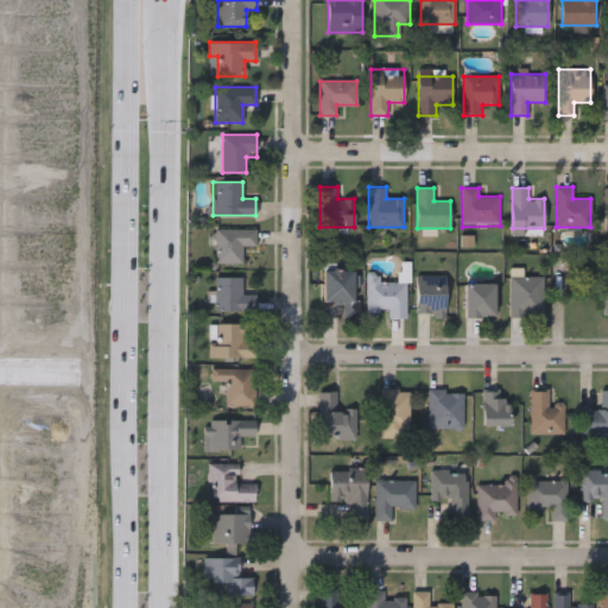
[(257,228),(257,247),(242,247),(242,263),(215,263),(215,228),(257,228)]
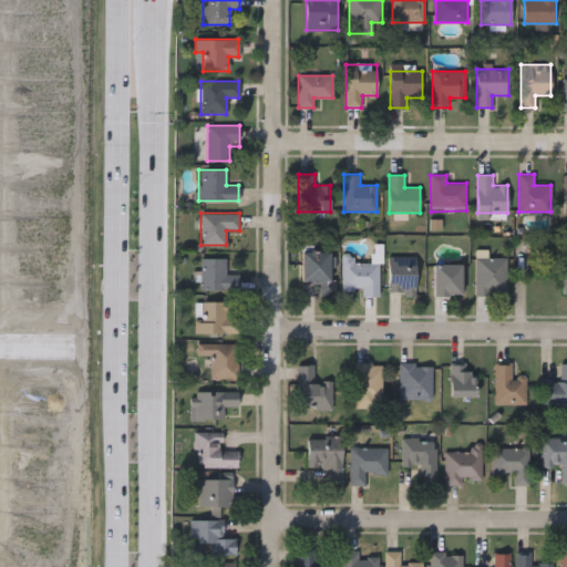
[(301,282),(302,251),(332,253),(332,267),(334,267),(333,296),(320,296),(320,282),(301,282)]
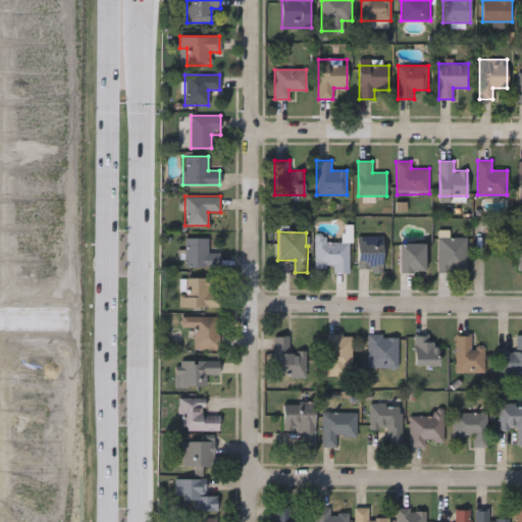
[(350,235),(350,272),(315,271),(315,235),(325,235),(325,242),(342,242),(342,235),(350,235)]
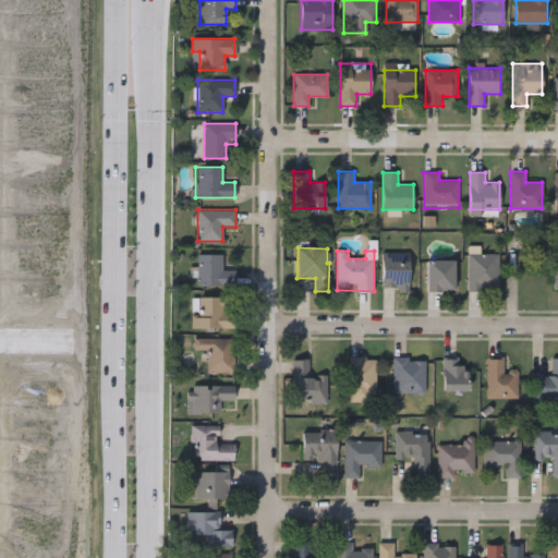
[(383,252),(409,252),(409,290),(383,290),(383,252)]
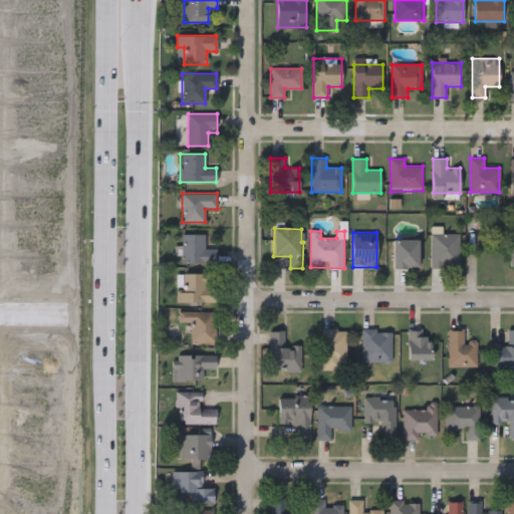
[(217,246),(217,263),(182,263),(182,234),(205,234),(205,246),(217,246)]
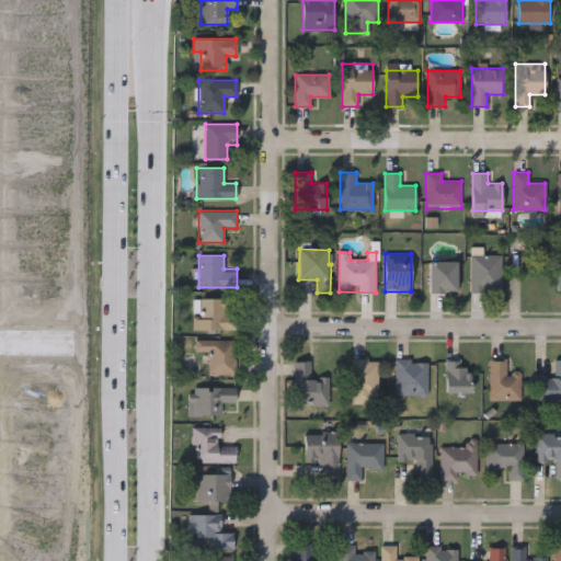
[(471,292),(471,255),(501,255),(501,292),(471,292)]
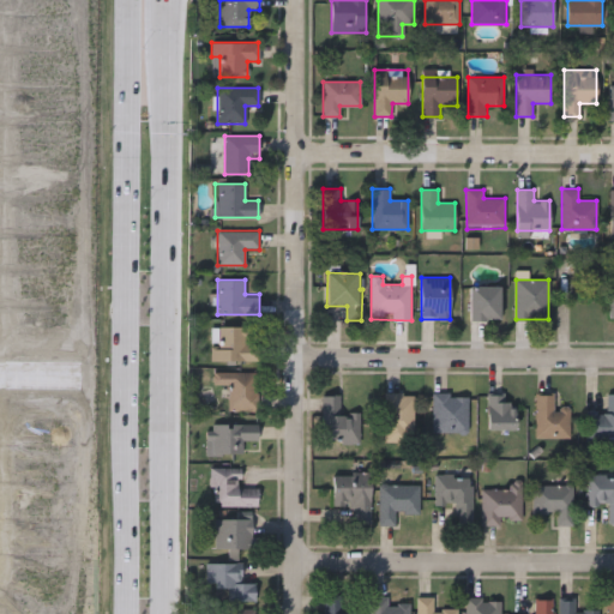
[(500,287),(500,320),(470,320),(470,287),(500,287)]
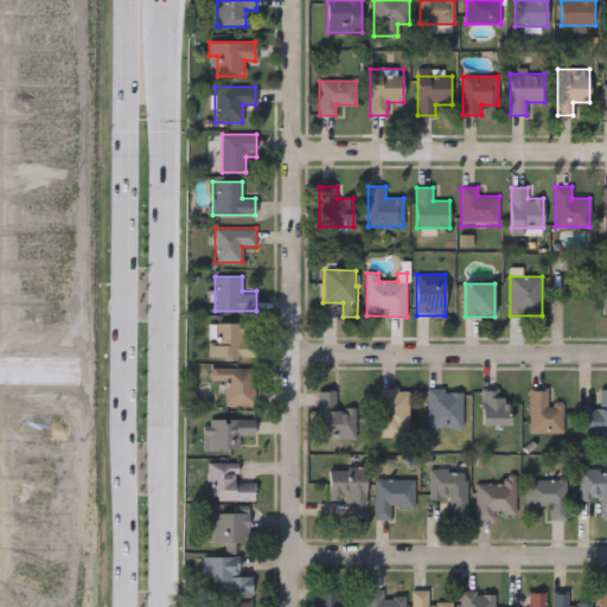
[(209,358),(209,325),(255,325),(255,357),(209,358)]
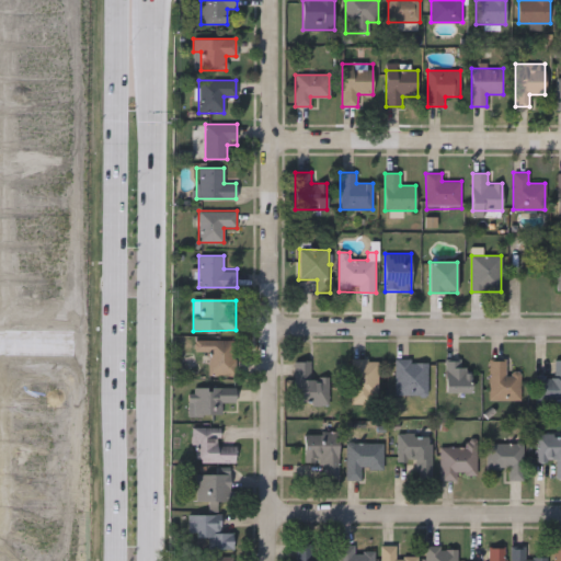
[(235,341),(235,375),(208,375),(208,352),(195,352),(195,341),(235,341)]
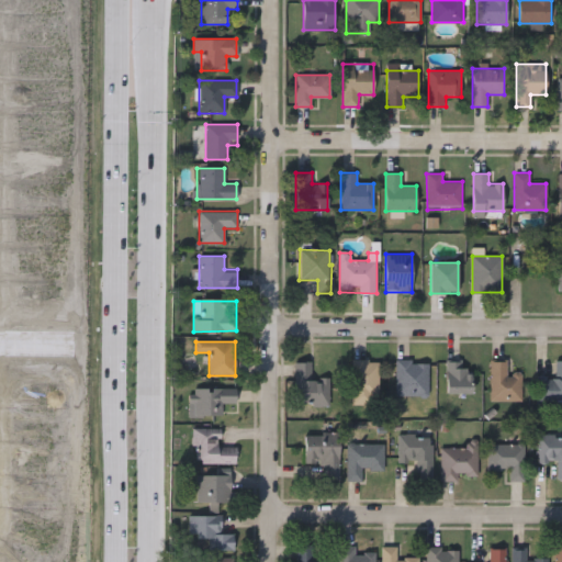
[(379,360),(379,404),(352,404),(352,360),(379,360)]
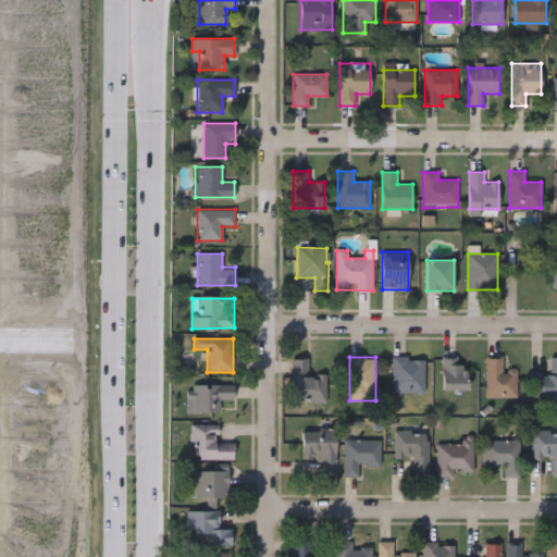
[(424,393),(392,393),(392,358),(424,358),(424,393)]
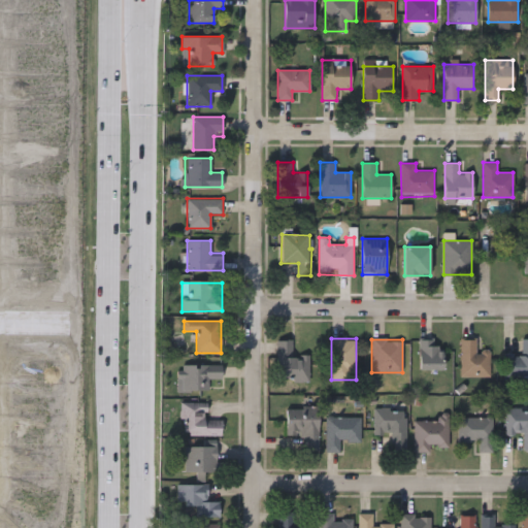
[(476,339),(476,352),(490,352),(490,376),(461,376),(461,339),(476,339)]
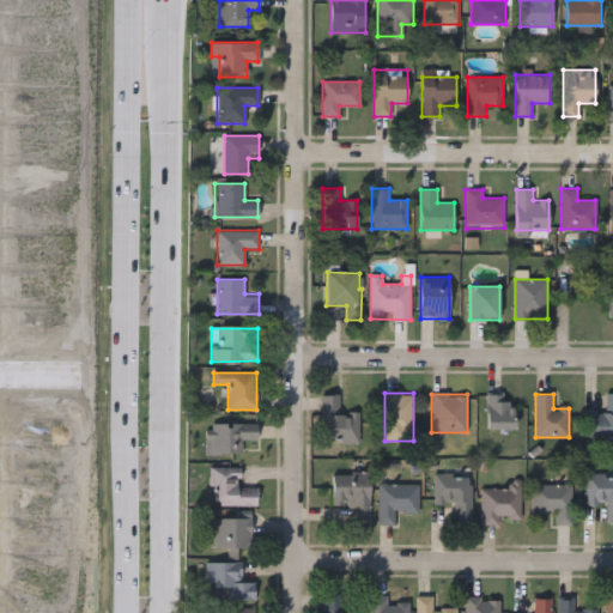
[(612,394),(612,439),(586,439),(586,411),(605,411),(605,394),(612,394)]
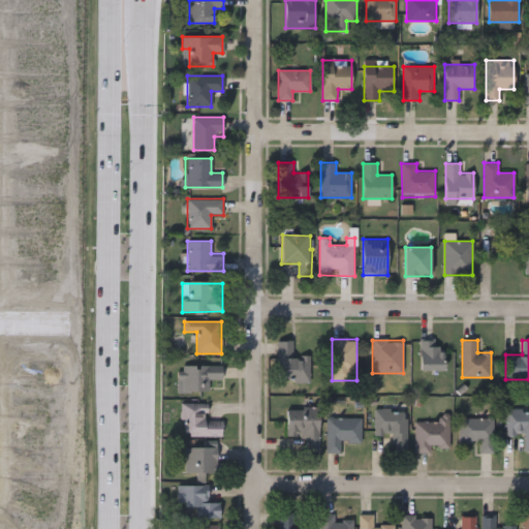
[(294,341),(294,355),(310,355),(310,381),(278,381),(278,341),(294,341)]
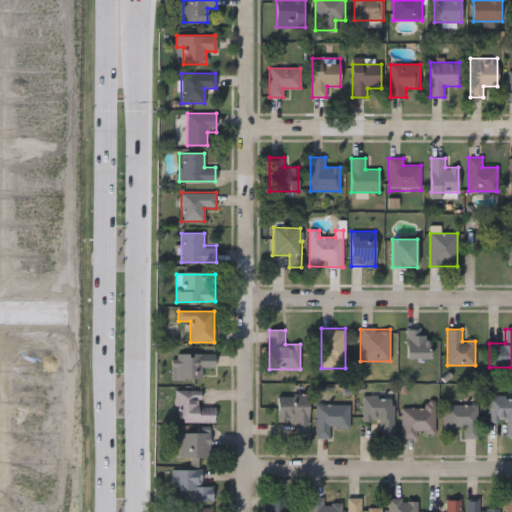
[(406,330),(428,330),(428,359),(406,359),(406,330)]
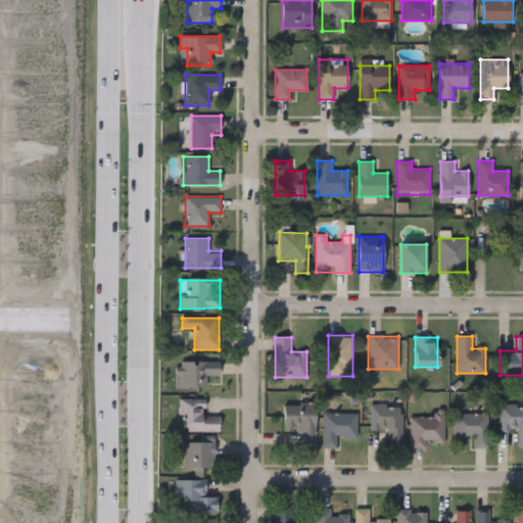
[(207,375),(207,387),(178,387),(178,362),(220,362),(220,375),(207,375)]
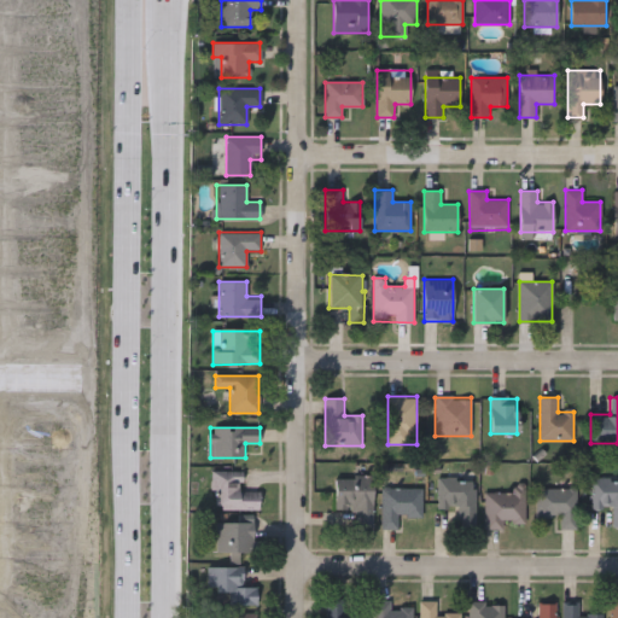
[(243,472),(242,490),(260,490),(260,509),(213,509),(213,471),(243,472)]
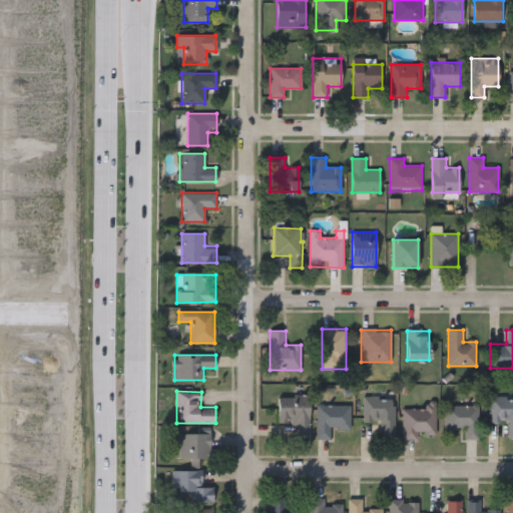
[(278,423),(279,396),(310,396),(310,437),(296,437),(296,423),(278,423)]
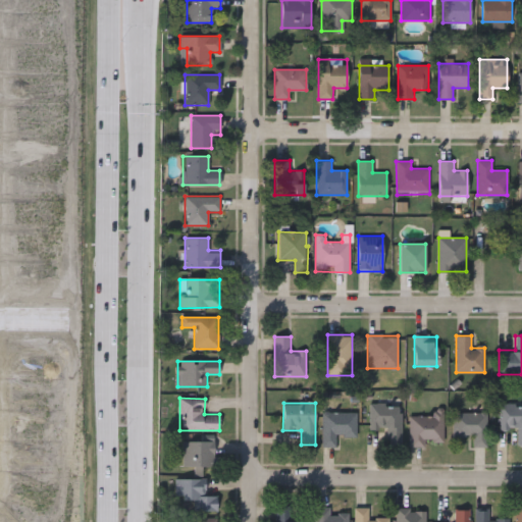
[(500,428),(501,403),(519,403),(519,408),(521,408),(521,446),(517,446),(517,429),(500,428)]
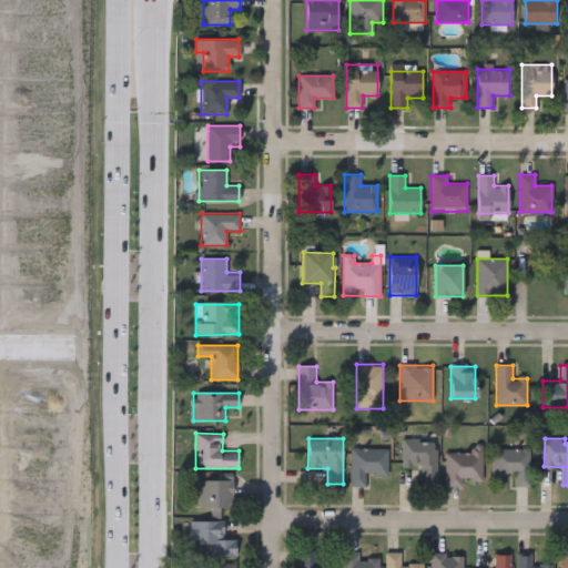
[(403,439),(436,439),(436,485),(421,485),(421,466),(403,466),(403,439)]
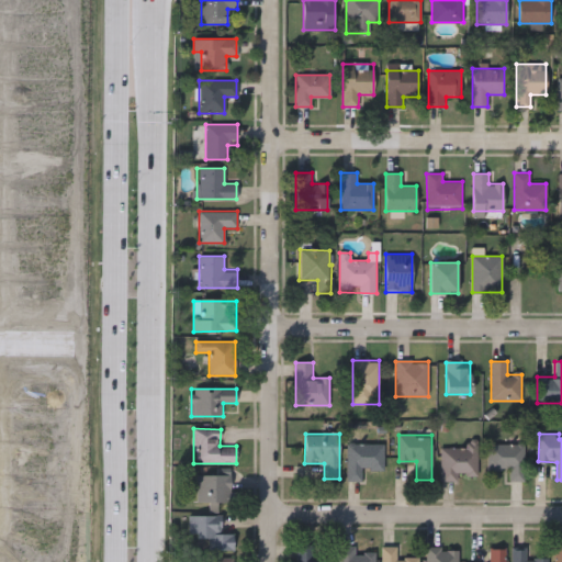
[(383,444),(383,469),(362,469),(362,481),(347,481),(347,444),(383,444)]
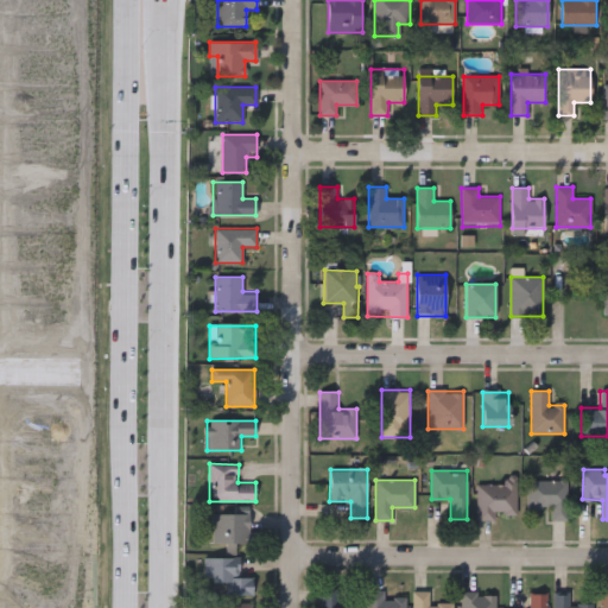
[(550,521),(550,508),(527,508),(527,480),(567,480),(567,521),(550,521)]
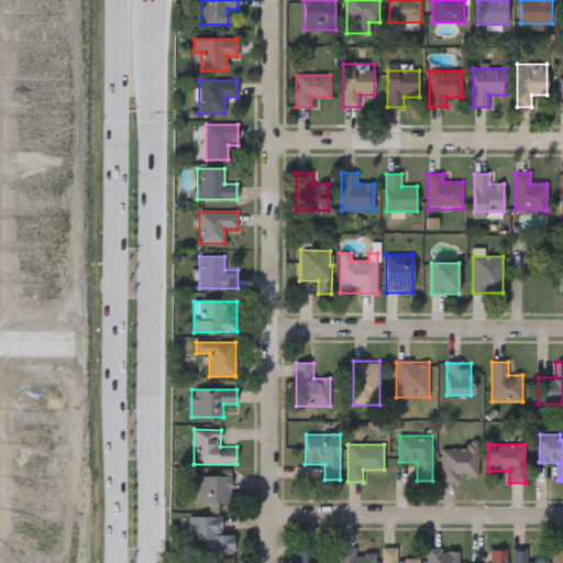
[(441,446),(478,446),(478,481),(441,481),(441,446)]
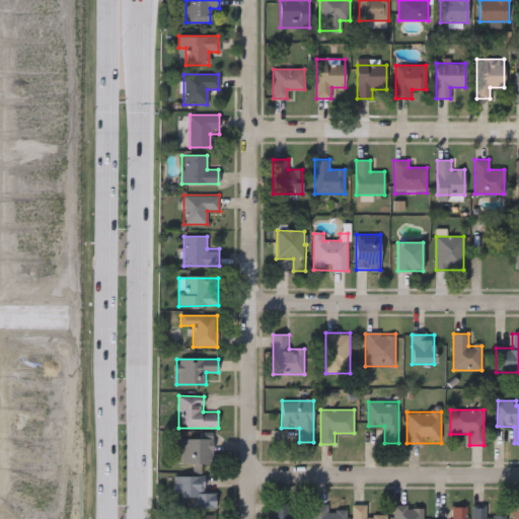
[(181,464),(181,438),(214,438),(214,464),(181,464)]
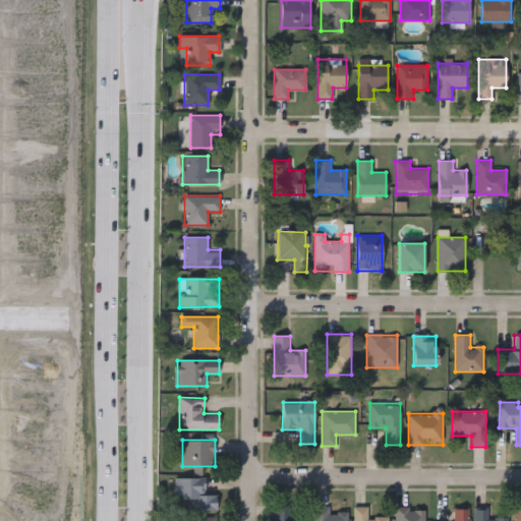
[(193,510),(193,498),(175,499),(174,478),(206,478),(206,495),(217,494),(217,510),(193,510)]
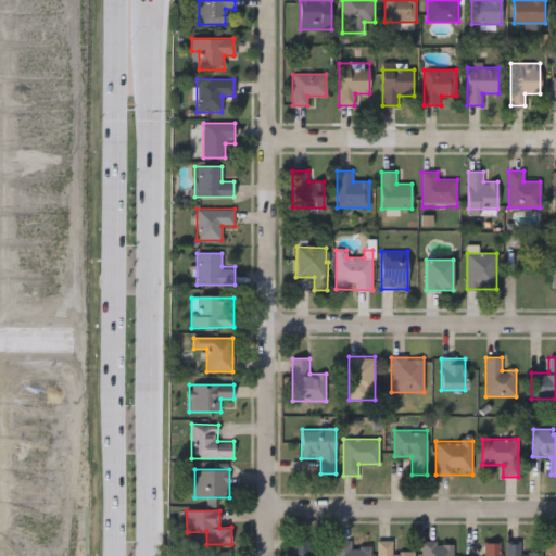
[(291,555),(292,540),(310,540),(310,553),(327,553),(327,555),(291,555)]
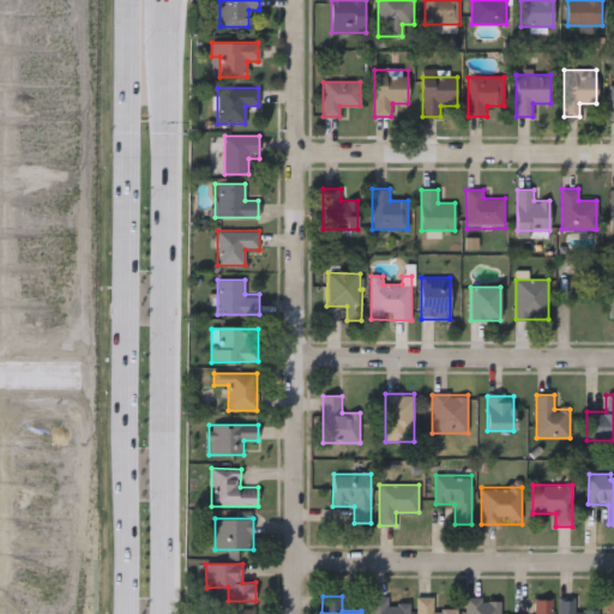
[(369,613),(369,596),(389,596),(389,603),(409,603),(409,613),(369,613)]
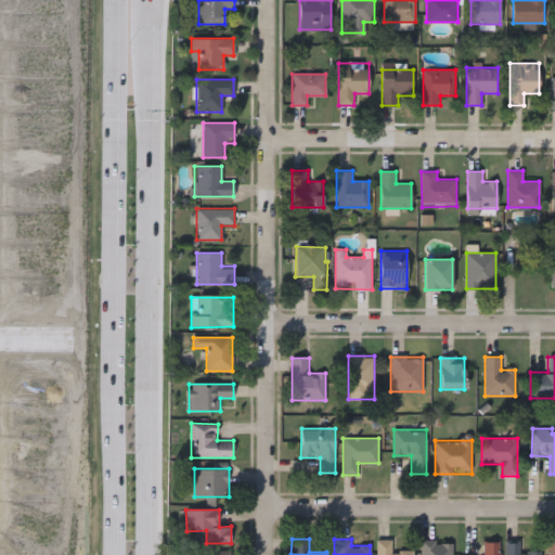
[(391,539),(391,551),(413,551),(413,554),(376,554),(376,539),(391,539)]
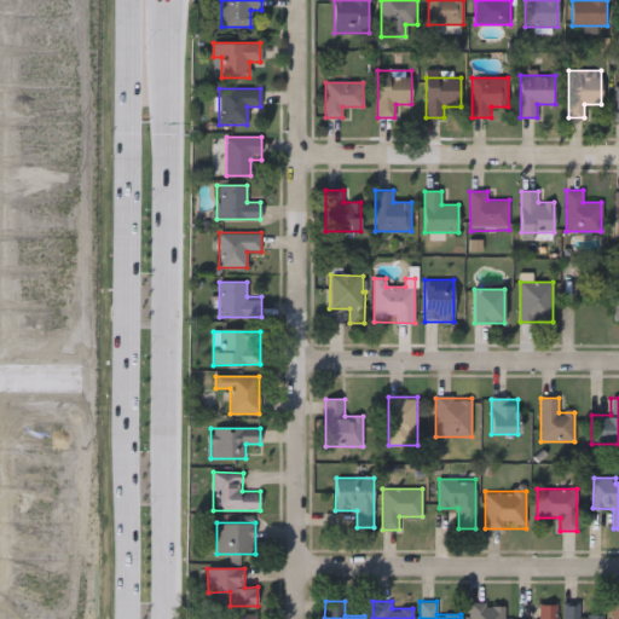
[(469,618),(469,603),(504,603),(504,618),(469,618)]
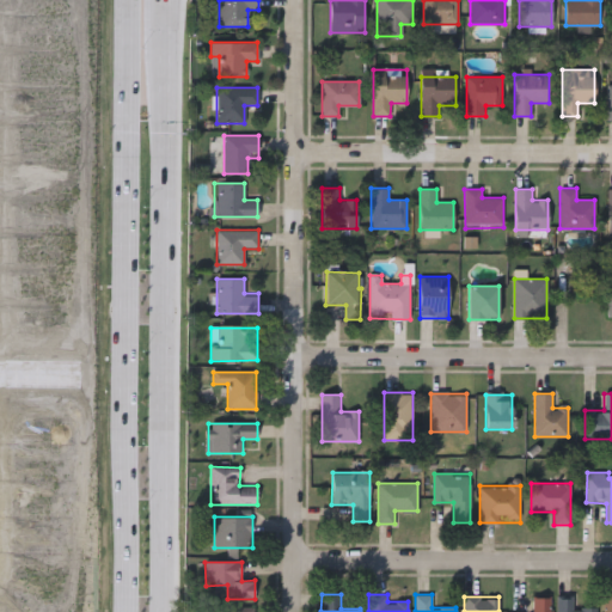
[(550,598),(550,611),(532,611),(532,598),(550,598)]
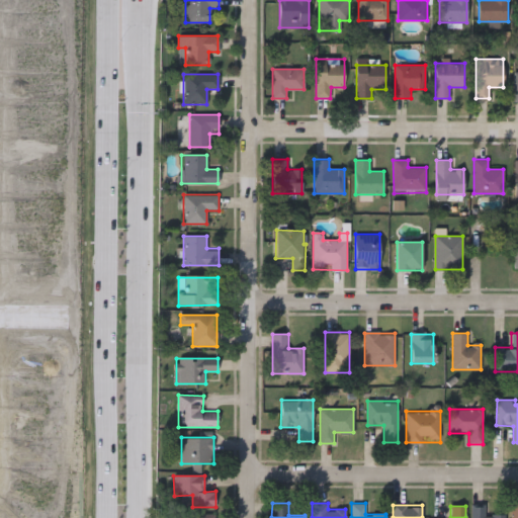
[(486,515),(505,515),(505,517),(471,517),(471,507),(486,507),(486,515)]
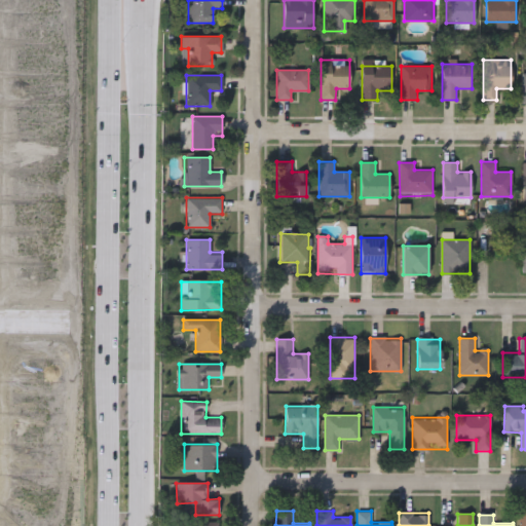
All buildings are outlined.
